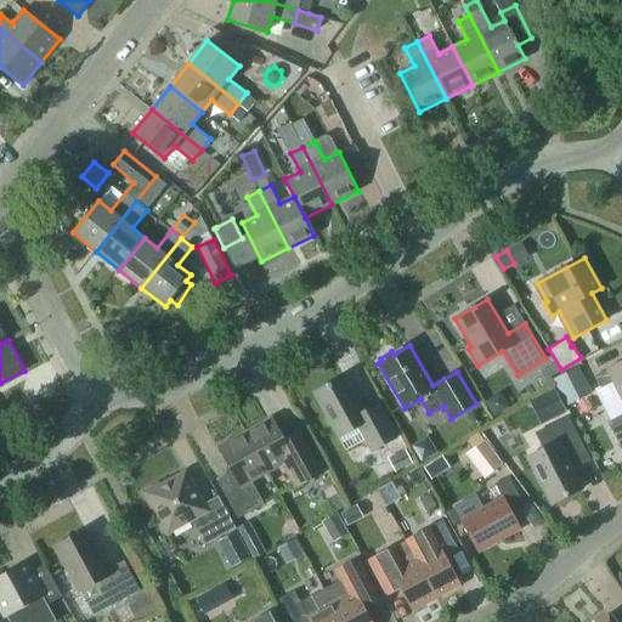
[(620,396),(621,395),(621,361),(594,375),(601,388),(614,382),(620,396)]
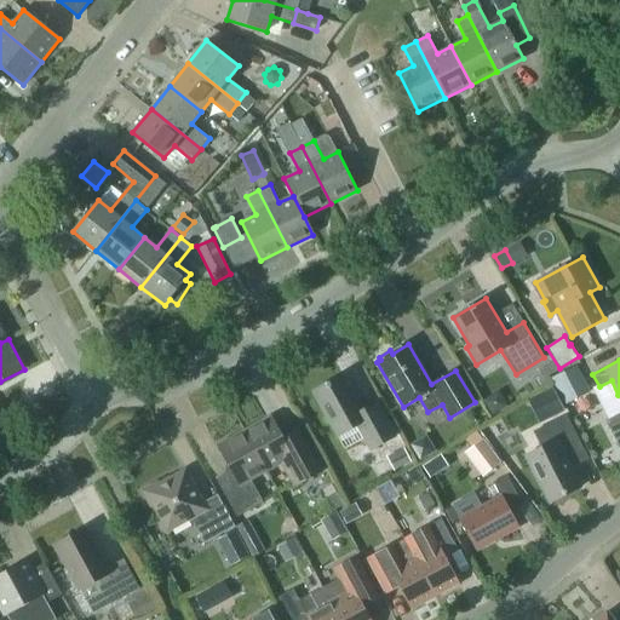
[(590,391),(577,365),(551,378),(564,405),(590,391)]
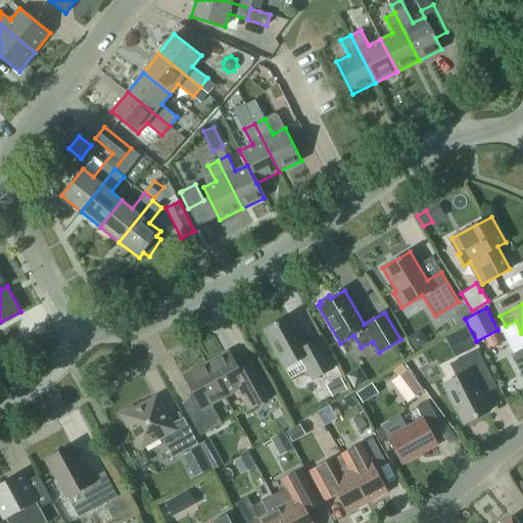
[(301,359),(313,379),(333,368),(318,340),(305,347),(289,318),(265,331),(285,368),(301,359)]
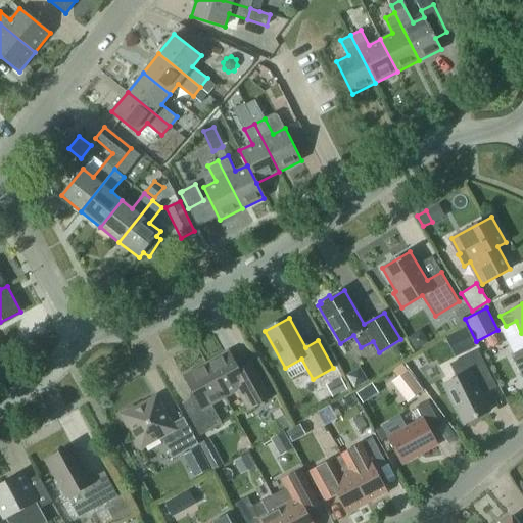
[(522,332),(521,333),(522,335),(522,348),(518,351),(514,361),(522,377),(522,332)]
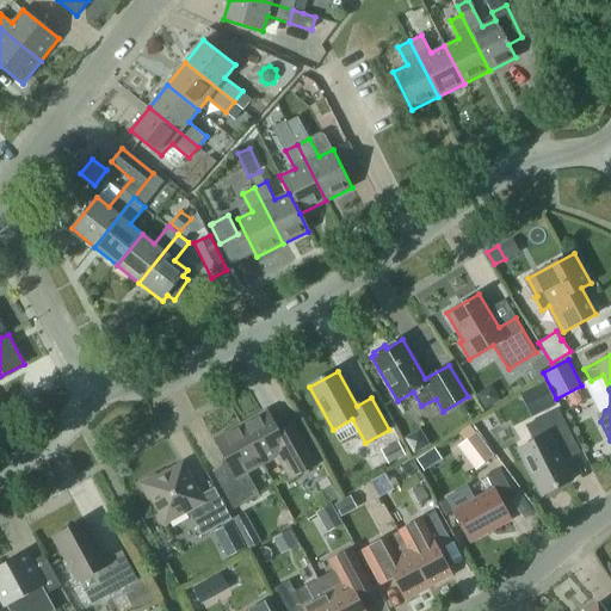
[(573,480),(557,449),(573,440),(559,409),(526,425),(535,442),(519,449),(542,495),(573,480)]
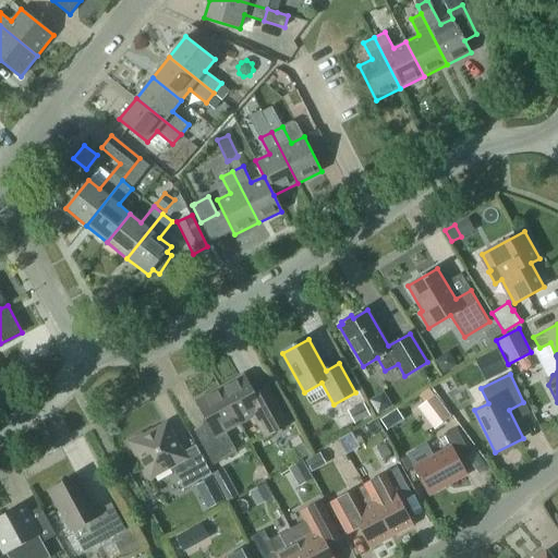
[(240,424),(254,416),(265,437),(289,424),(269,389),(256,397),(243,375),(220,388),(240,424)]
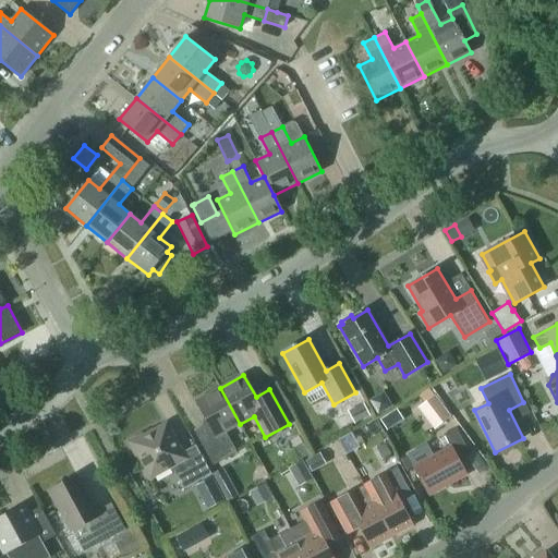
[(226,432),(240,424),(220,388),(196,400),(209,423),(195,431),(214,465),(237,452),(226,432)]
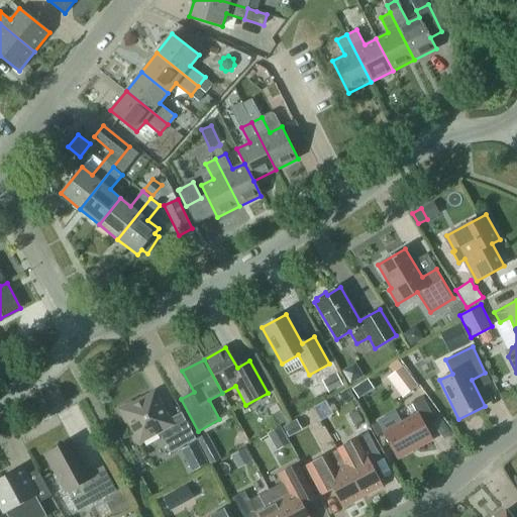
[(393,374),(407,393),(417,386),(403,367),(393,374)]
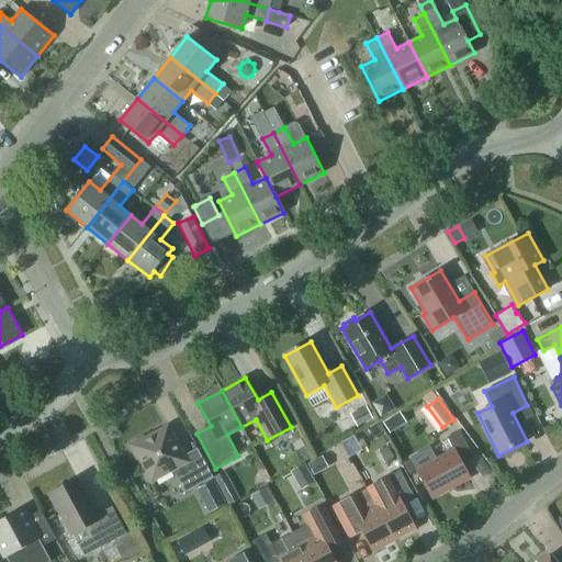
[(373,418),(366,406),(353,413),(360,425),(373,418)]
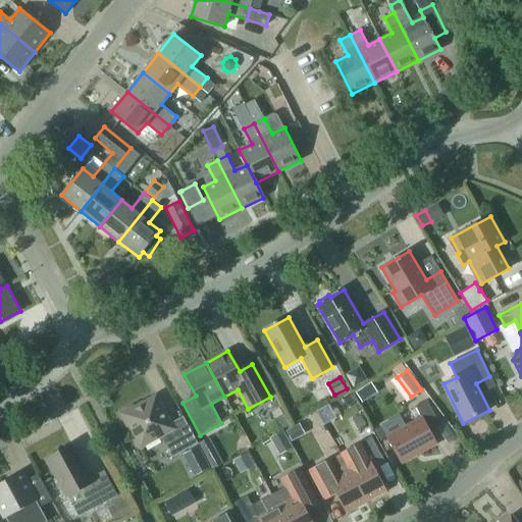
[(366,385),(355,393),(362,403),(373,396),(366,385)]
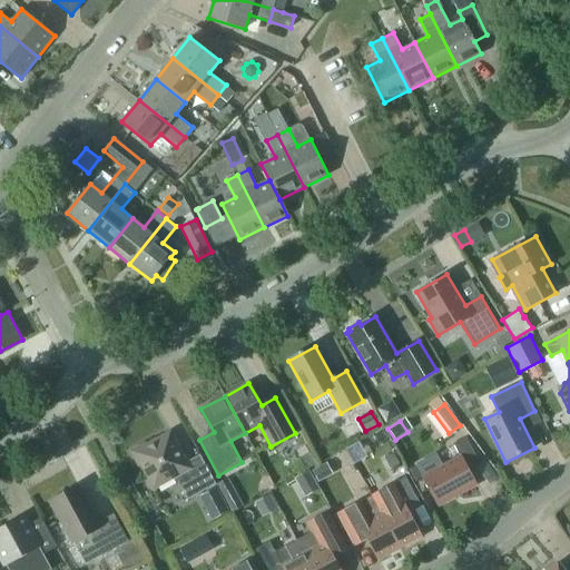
[(146,446),(145,444),(131,451),(139,464),(140,463),(154,488),(175,477),(188,500),(216,484),(200,457),(187,464),(170,433),(146,446)]
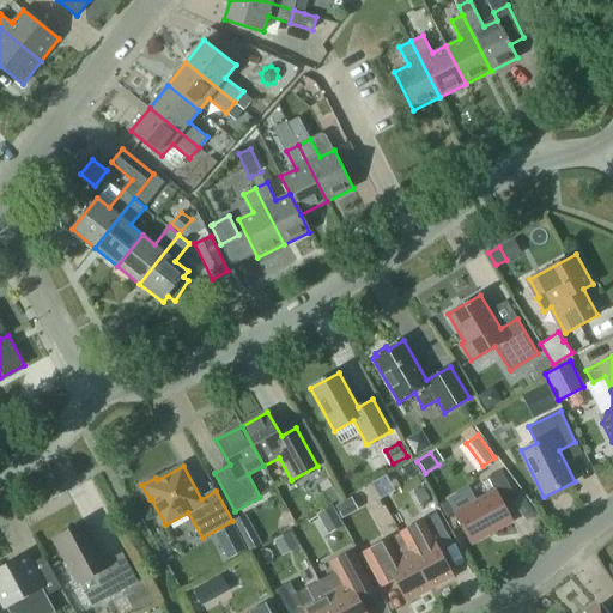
[(496,492),(455,514),(471,542),(511,521),(503,504),(516,498),(501,469),(487,477),(496,492)]
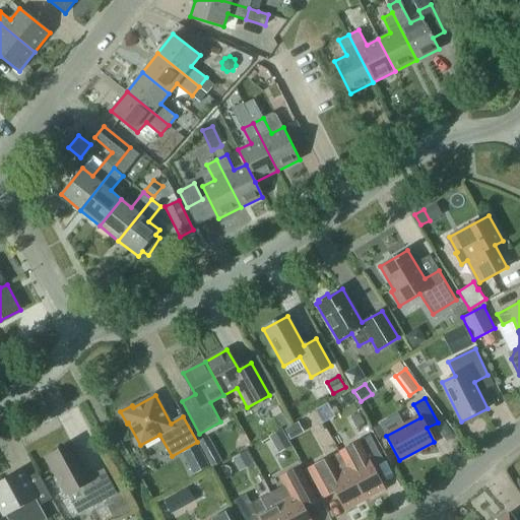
[(289,424),(282,412),(274,417),(280,429),(289,424)]
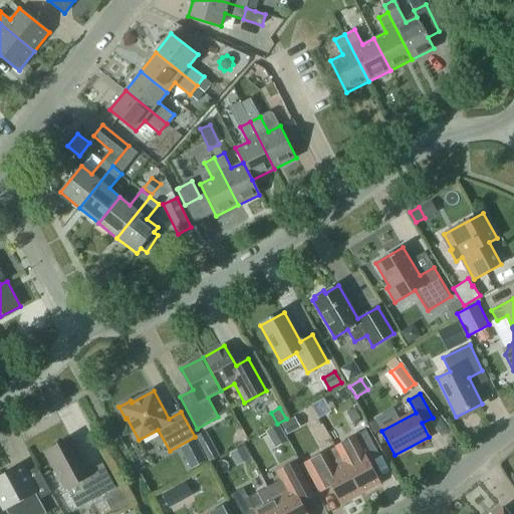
[(355,409),(348,413),(352,422),(359,418),(355,409)]
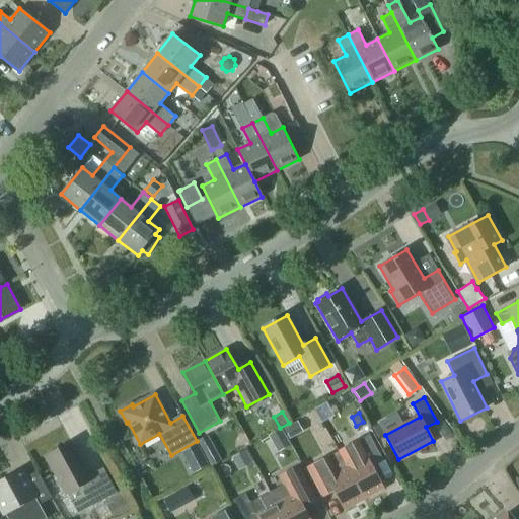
[(284,429),(290,439),(303,432),(297,421),(284,429)]
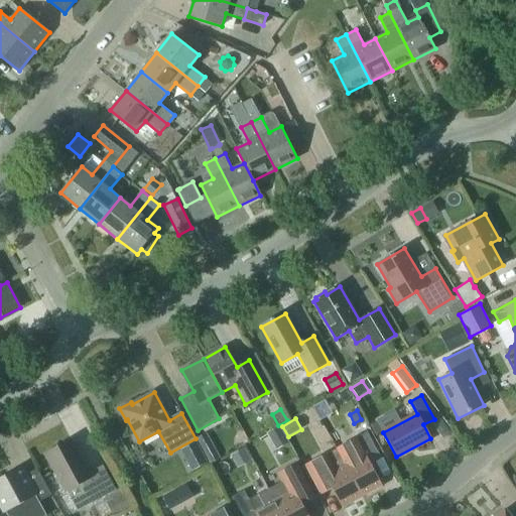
[(337,448),(345,464),(363,496),(382,485),(368,459),(379,454),(367,432),(337,448)]
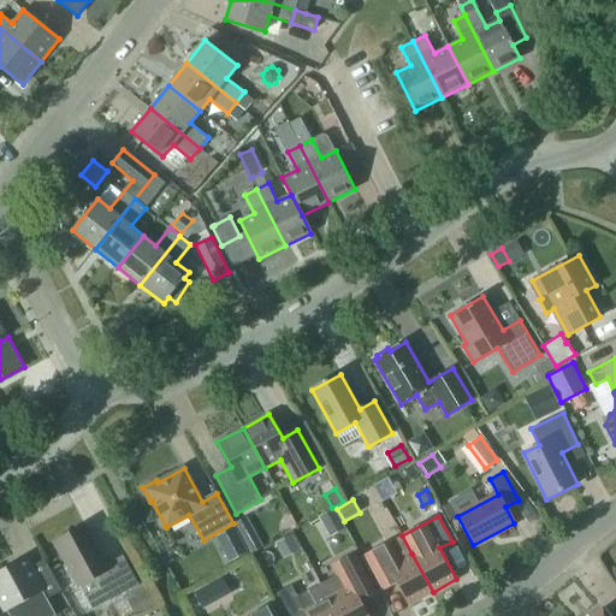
[(111,599),(138,585),(123,555),(106,564),(84,525),(55,540),(80,586),(98,575),(111,599)]
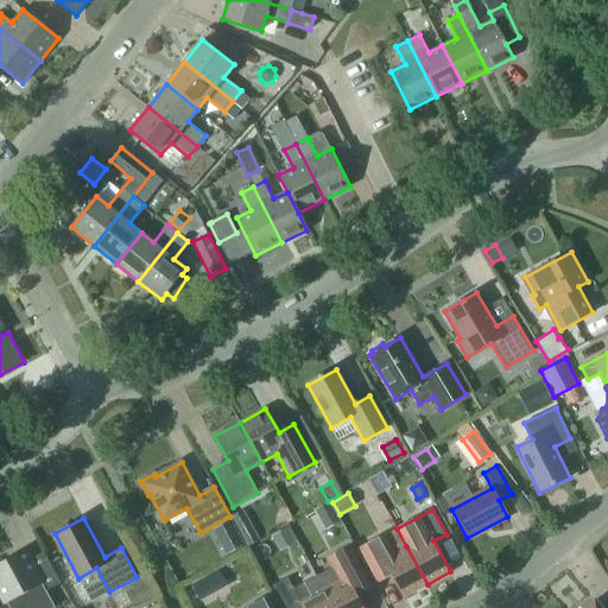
[(251,526),(240,532),(248,546),(259,540),(251,526)]
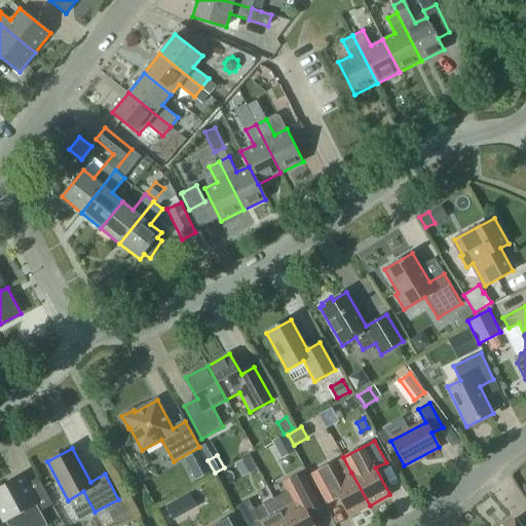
[(343,457),(312,474),(328,502),(338,496),(349,517),(370,505),(351,473),(343,457)]
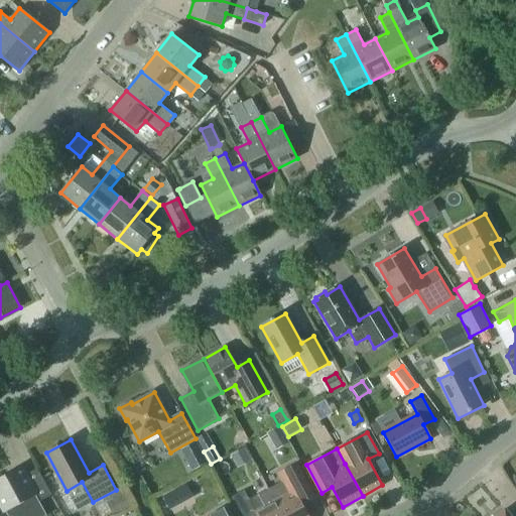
[(281,482),(269,488),(283,515),(308,515),(303,504),(315,497),(312,492),(297,463),(283,470),(276,474),(281,482)]
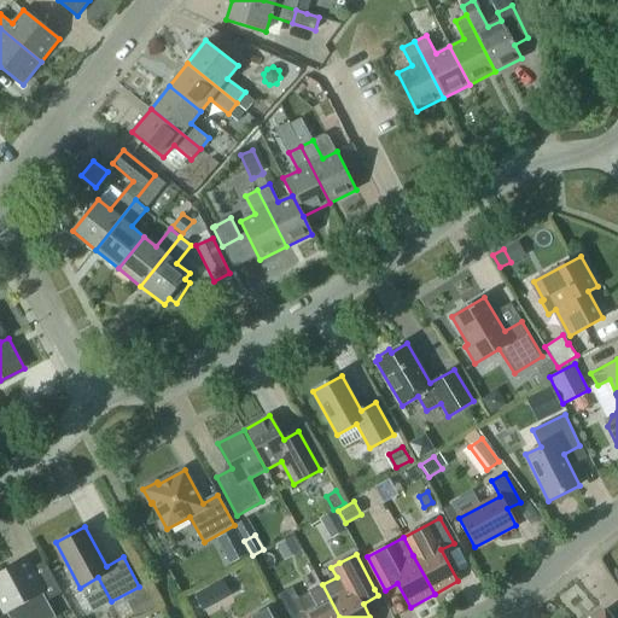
[(53,617),(54,617),(46,601),(62,593),(45,561),(30,569),(25,559),(0,572),(0,600),(10,617),(53,617)]
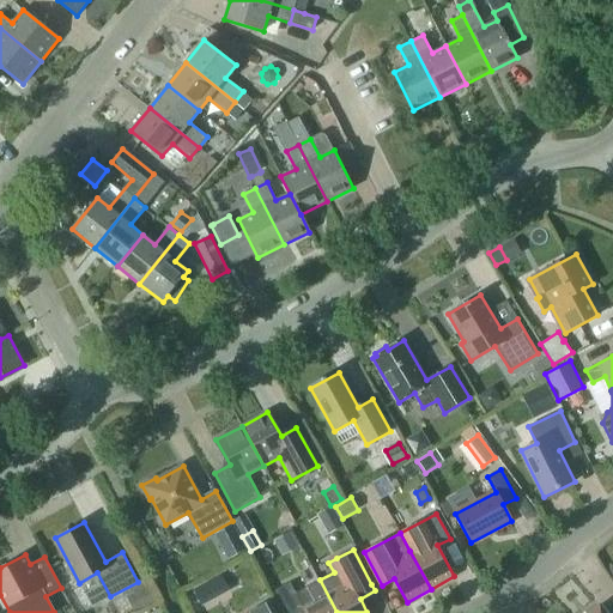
[(202,584),(211,600),(230,590),(222,574),(202,584)]
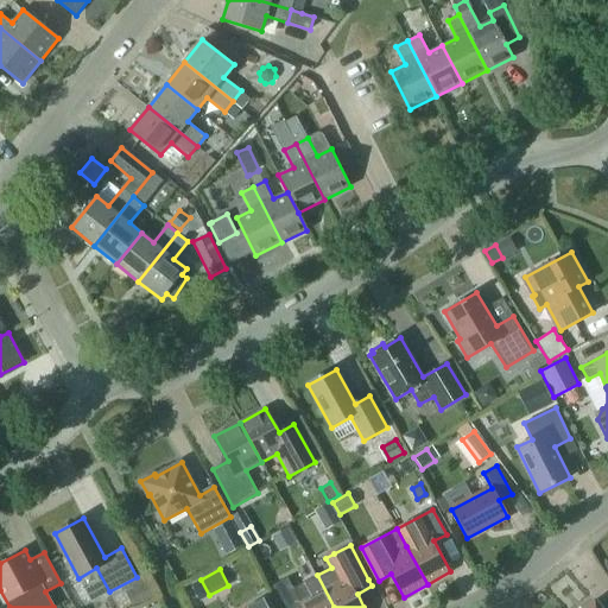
[(289,577),(273,586),(285,607),(334,607),(317,575),(305,582),(293,588),(289,577)]
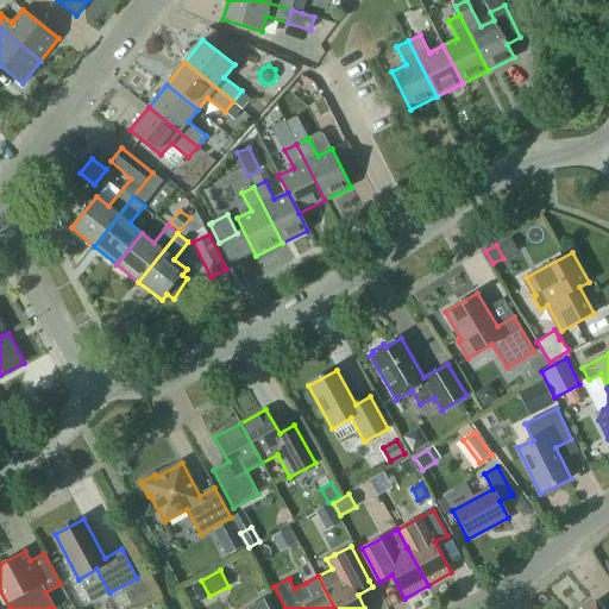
[(272,608),(268,598),(248,608),(272,608)]
